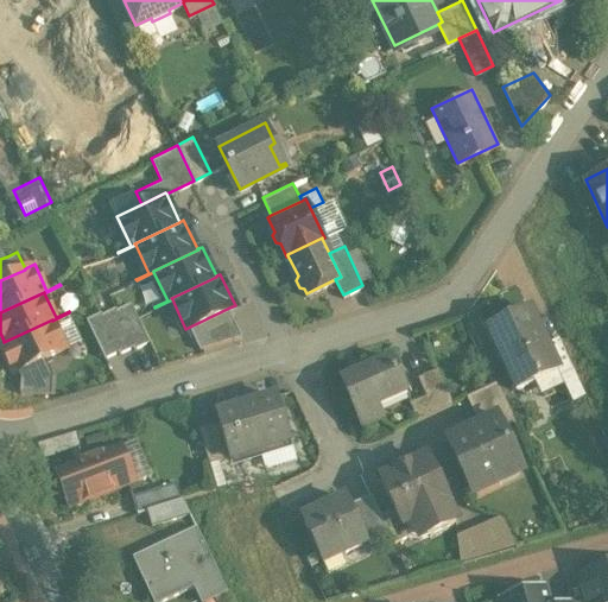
[(116,308),(115,308),(133,344),(133,347),(149,338),(131,301),(116,308)]
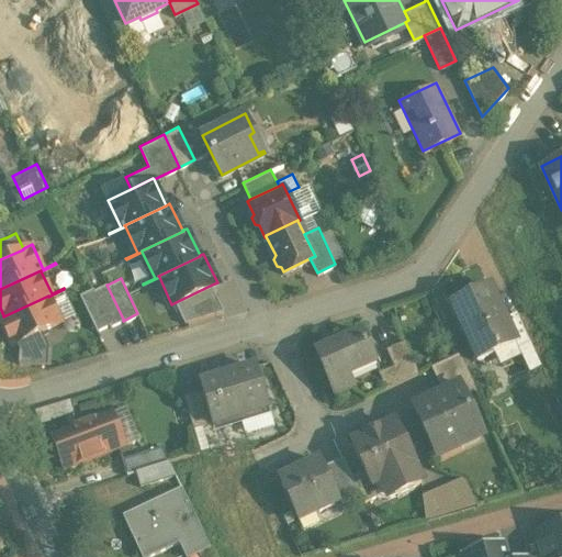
[(94,288),(93,289),(110,323),(109,323),(110,324),(123,319),(107,285),(108,285),(107,282),(94,288)]
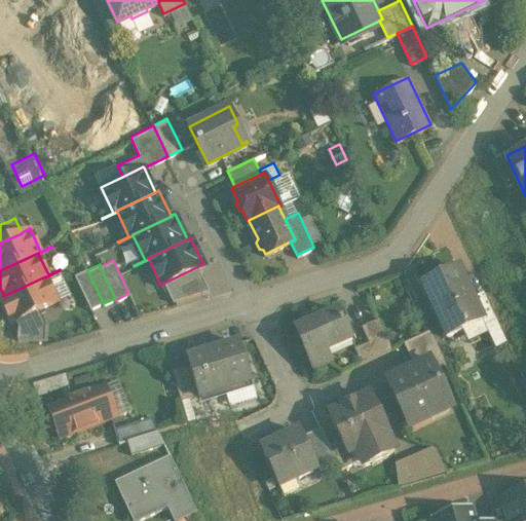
[(459,265),(421,284),(446,335),(462,327),(463,328),(482,319),(484,318),(473,295),(459,265)]
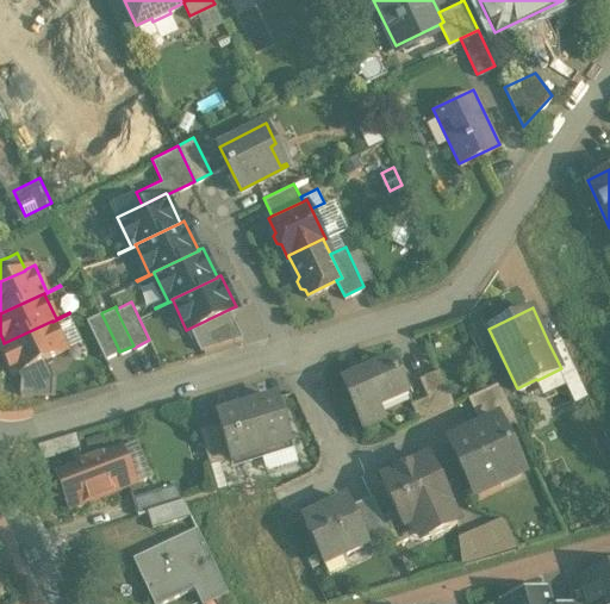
[(230,309),(191,328),(200,348),(242,335),(230,309)]
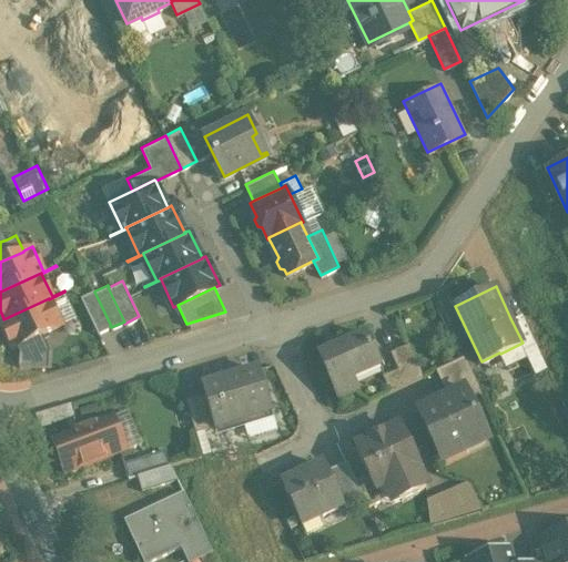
[(111,326),(94,292),(95,290),(94,289),(80,296),(98,331),(110,326),(111,326)]
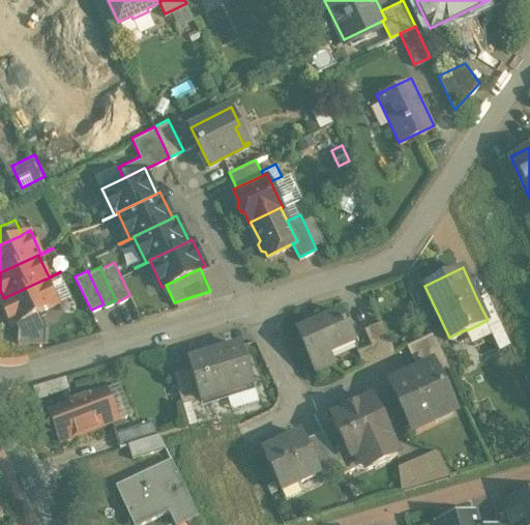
[(46,279),(3,298),(3,297),(0,299),(11,323),(16,321),(38,310),(57,301),(46,280),(46,279)]
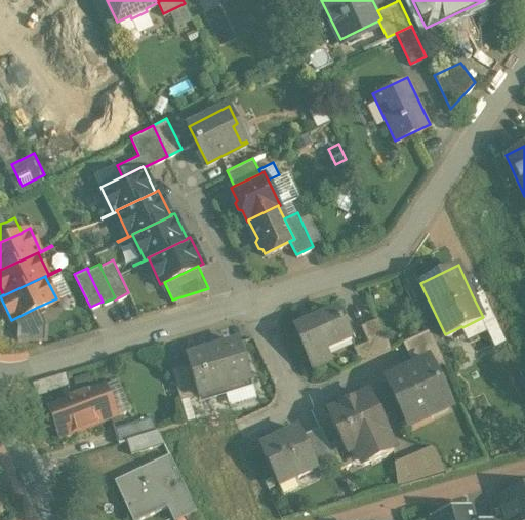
[(483,289),(472,294),(483,317),(481,318),(484,323),(496,317),(483,289)]
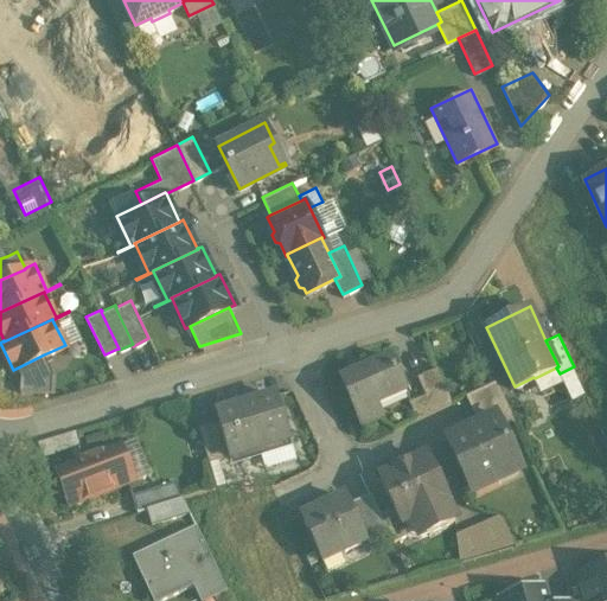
[(44,355),(18,368),(20,373),(20,389),(51,390),(52,371),(44,355)]
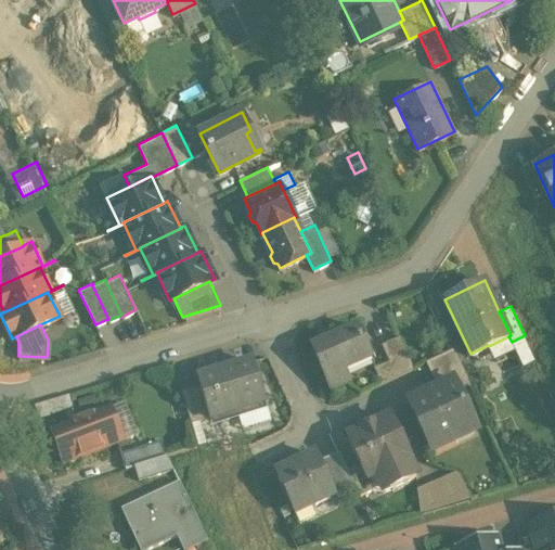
[(358,324),(330,336),(331,339),(313,347),(331,387),(350,379),(344,366),(371,354),(358,324)]
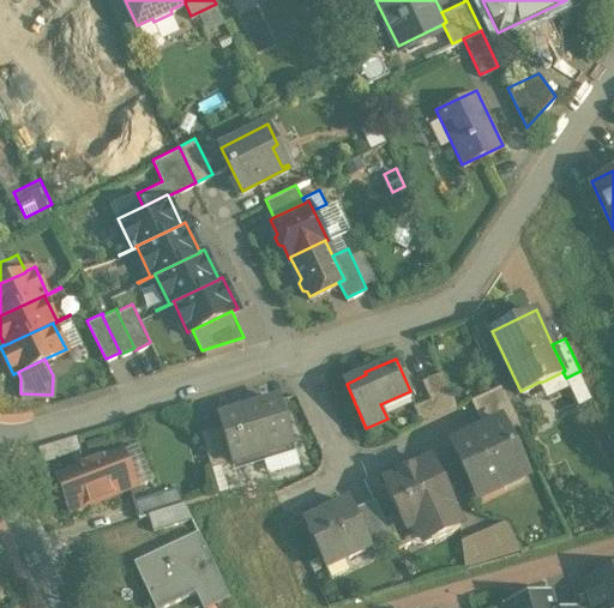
[(441,371),(422,379),(431,397),(415,405),(422,421),(457,405),(441,371)]
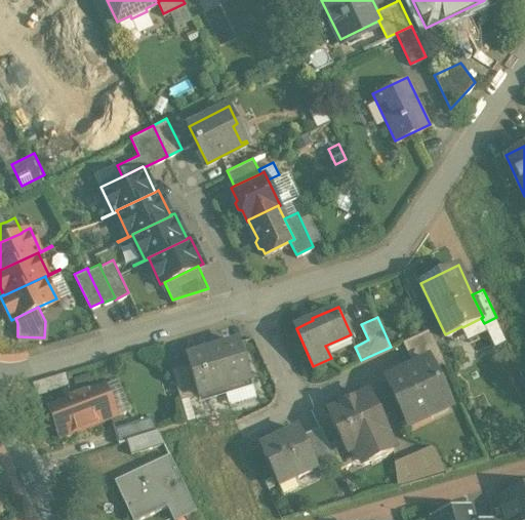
[(430,329),(403,341),(415,367),(430,361),(428,358),(430,358),(434,366),(445,361),(430,329)]
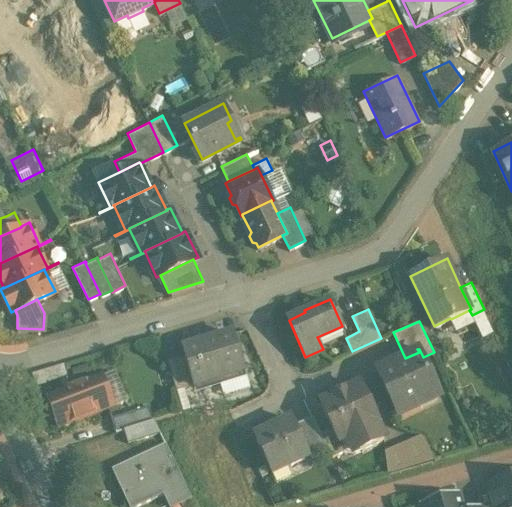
[(205,339),(182,346),(184,354),(194,383),(218,375),(218,376),(243,368),(237,350),(238,350),(232,332),(205,340),(205,339)]
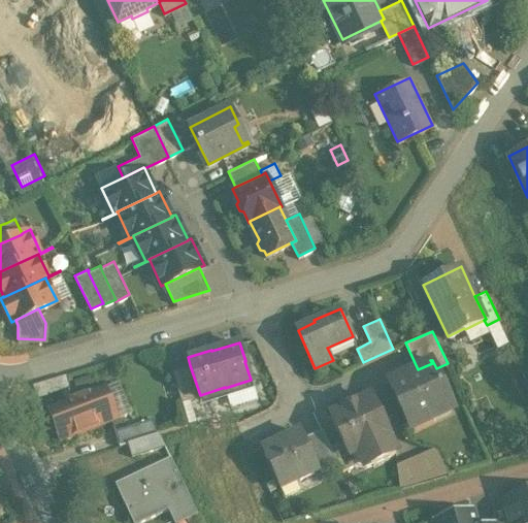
[(418,369),(408,373),(407,372),(390,381),(401,406),(407,403),(414,418),(430,411),(433,416),(454,405),(436,368),(432,360),(430,360),(432,363),(418,369)]
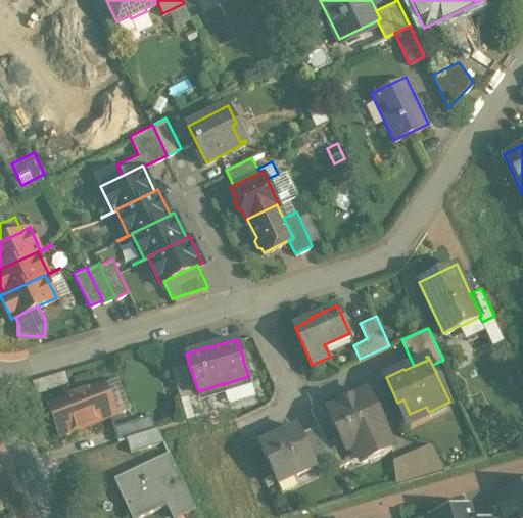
[(188,362),(171,368),(180,397),(198,391),(188,362)]
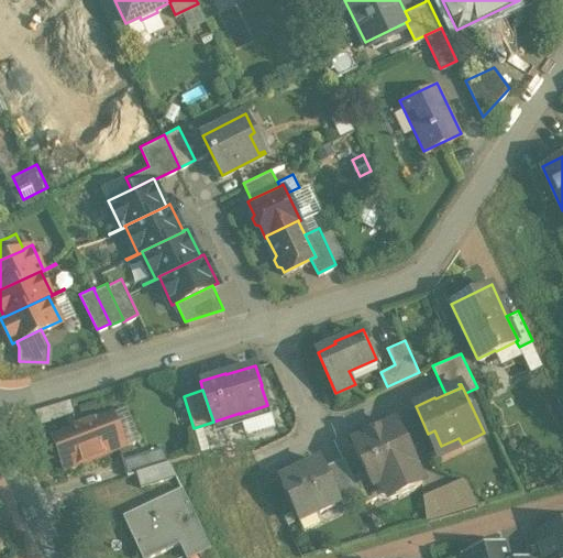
[(111,411),(51,434),(64,468),(123,445),(111,411)]
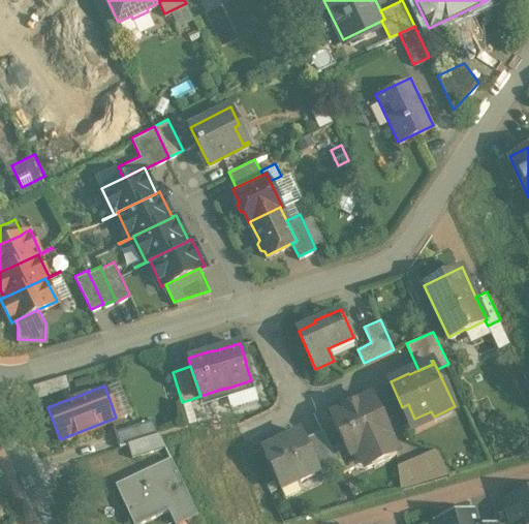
[(373,396),(331,415),(341,439),(348,454),(349,453),(359,449),(369,453),(374,463),(396,453),(387,435),(391,434),(373,396)]
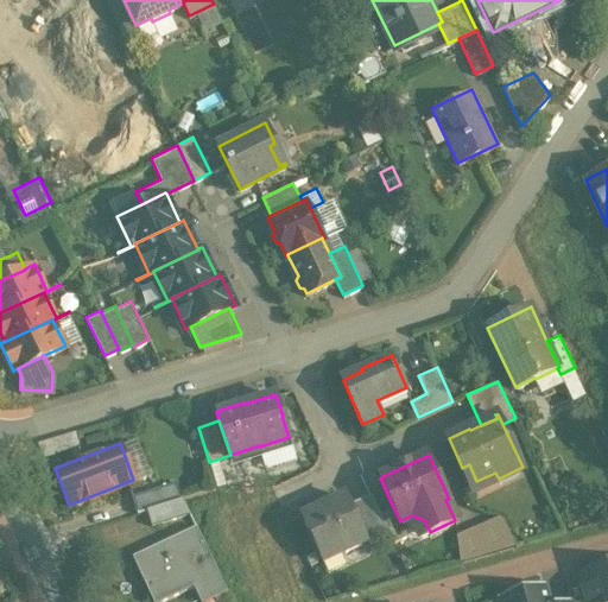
[(176,480),(133,493),(138,509),(147,507),(183,495),(176,480)]
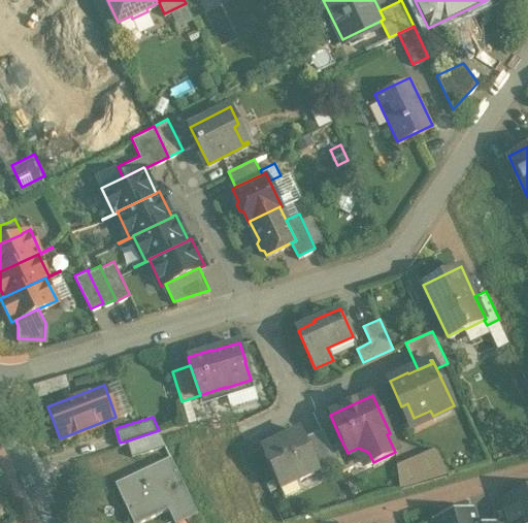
[(322,427),(308,434),(324,466),(337,460),(330,444),(322,427)]
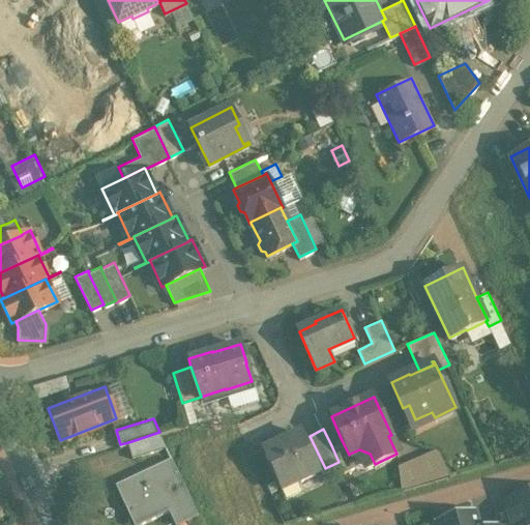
[(301,430),(263,448),(282,488),(320,470),(301,430)]
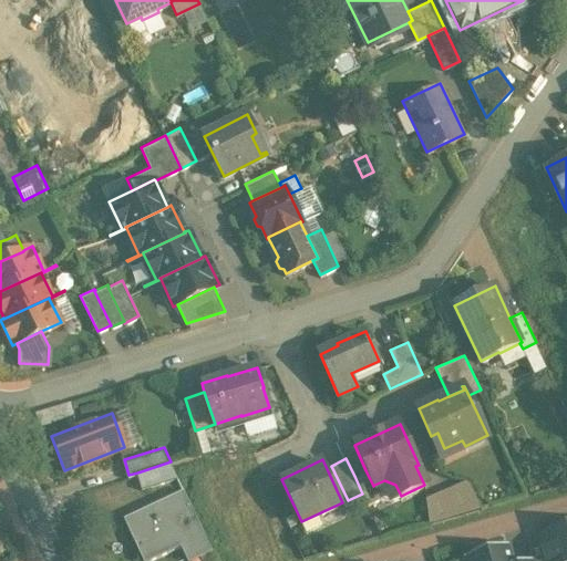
[(171,461),(137,473),(142,487),(177,477),(171,461)]
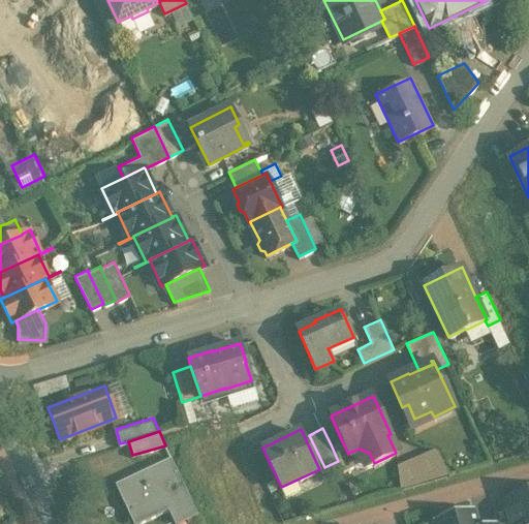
[(341,439),(331,444),(338,461),(343,470),(354,464),(349,453),(348,454),(341,439)]
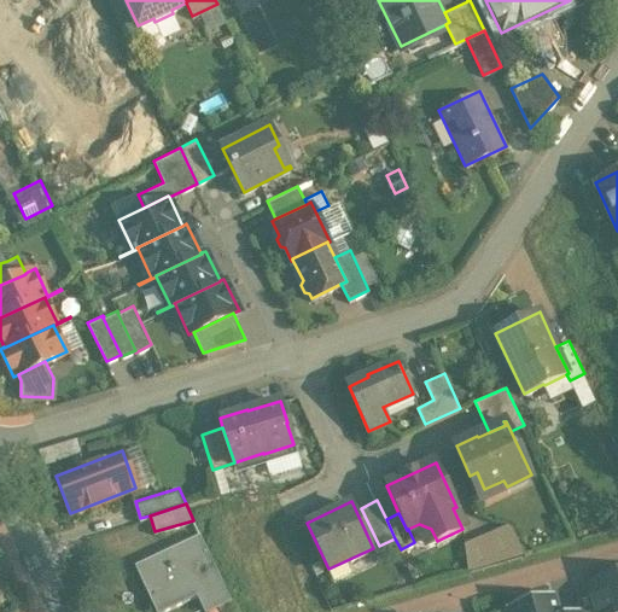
[(465,537),(473,566),(525,551),(517,522),(465,537)]
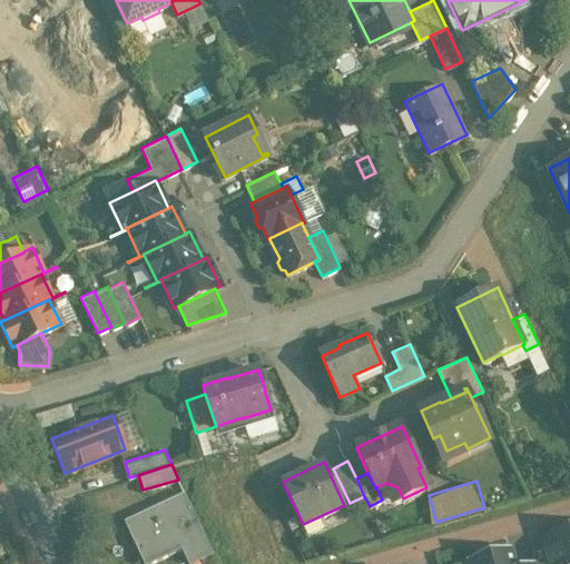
[(165,507),(163,503),(126,520),(146,563),(184,546),(189,558),(212,548),(187,497),(165,507)]
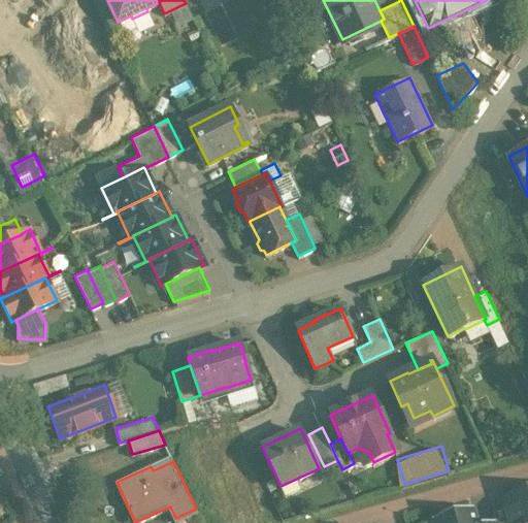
[(527,522),(527,498),(526,490),(501,497),(504,508),(508,522),(527,522)]
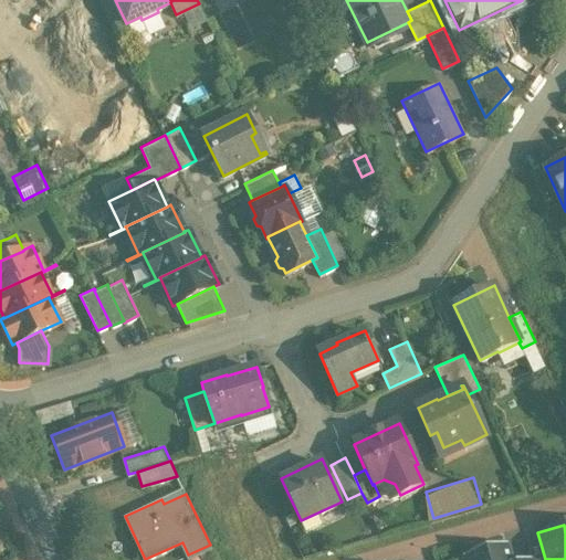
[(512,559),(507,541),(462,553),(463,559),(512,559)]
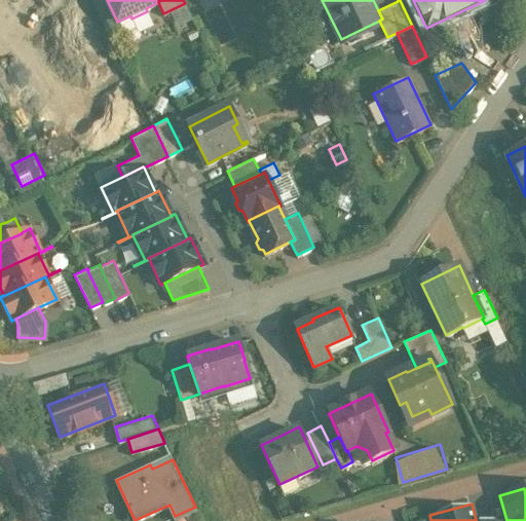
[(506,520),(502,506),(491,509),(493,517),(494,520),(506,520)]
